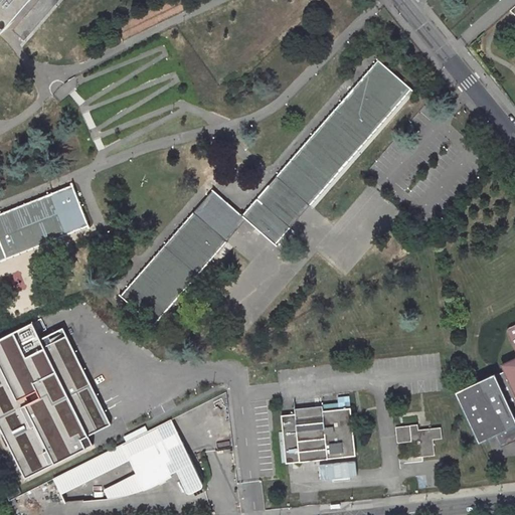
[(240,217),(246,222),(275,246),(410,90),(377,60),(240,217)]
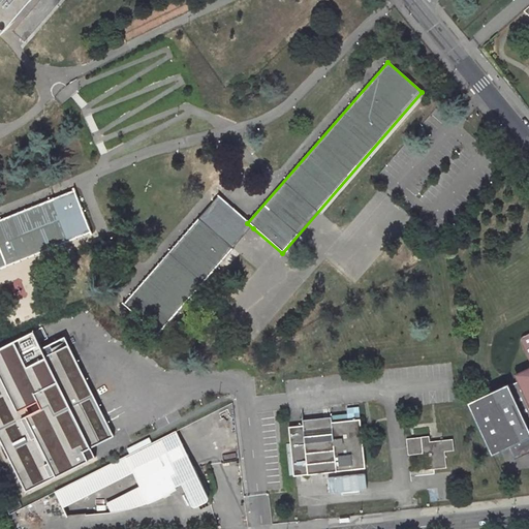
[(0,263),(92,227),(74,186),(0,216),(0,263)]
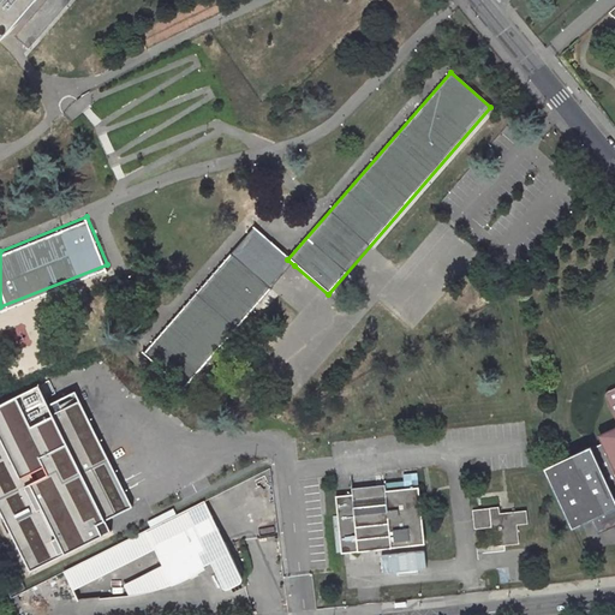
[(294,266),(287,260),(254,230),(143,356),(185,392),(294,266)]
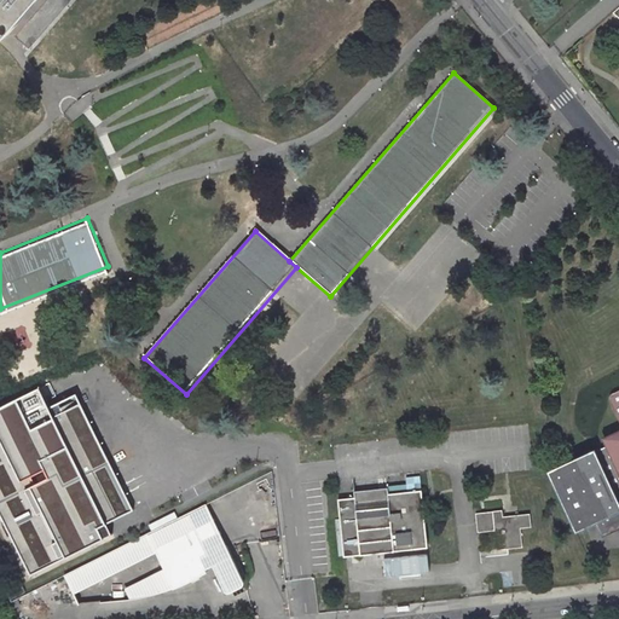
[(618,422),(617,424),(615,426),(607,429),(603,432),(602,435),(605,440),(595,445),(594,443),(547,467),(574,528),(593,519),(601,533),(618,524),(618,383),(614,386),(609,389),(608,392),(609,397),(618,418),(618,422)]
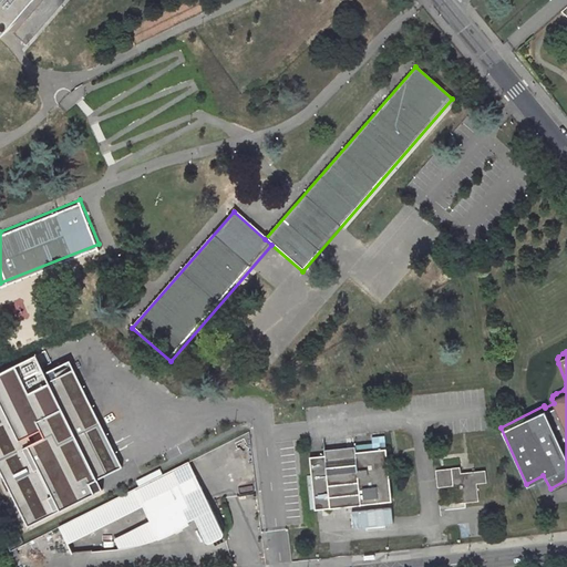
[(38,356),(0,373),(0,465),(29,525),(104,487),(100,480),(123,467),(70,361),(45,373),(38,356)]
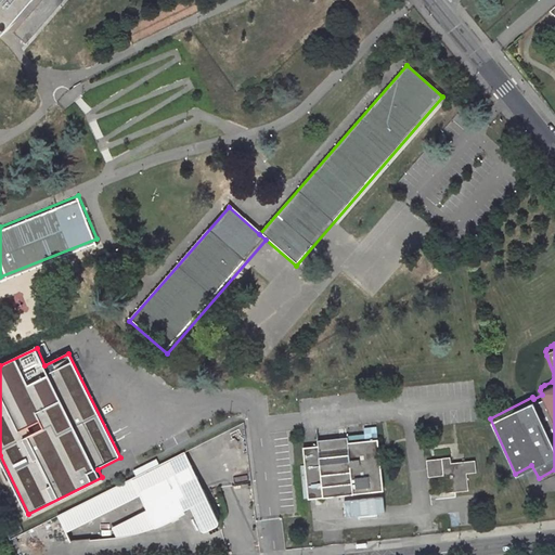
[(383,487),(377,435),(304,444),(309,495),(383,487)]
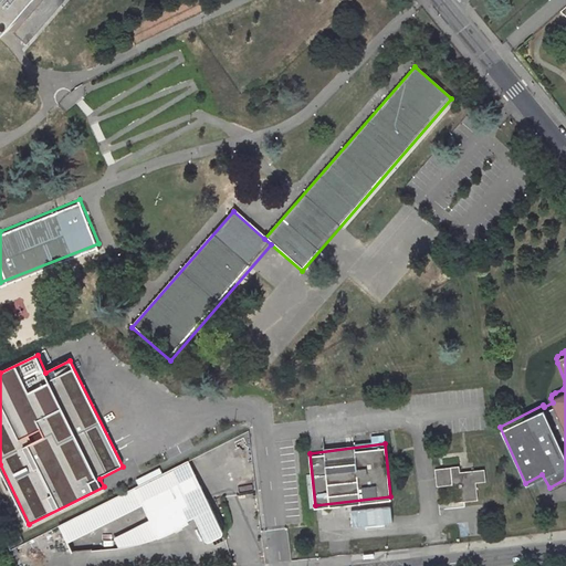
[(222,532),(187,463),(130,490),(137,503),(148,523),(137,528),(146,545),(158,541),(188,525),(186,521),(191,516),(206,542),(210,540),(211,542),(219,537),(218,535),(222,532)]
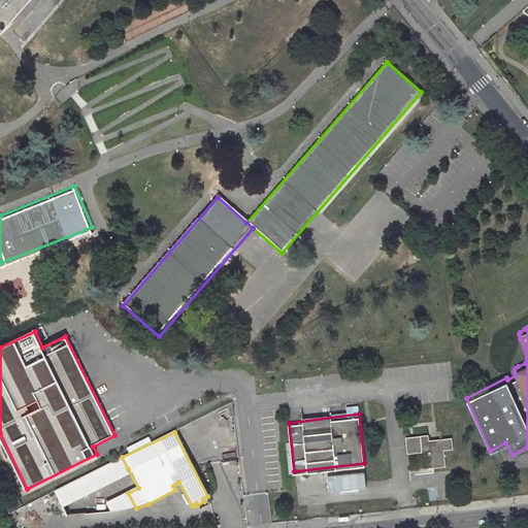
[(454,449),(453,438),(429,441),(429,435),(406,438),(408,453),(423,452),(425,469),(447,466),(444,450),(454,449)]
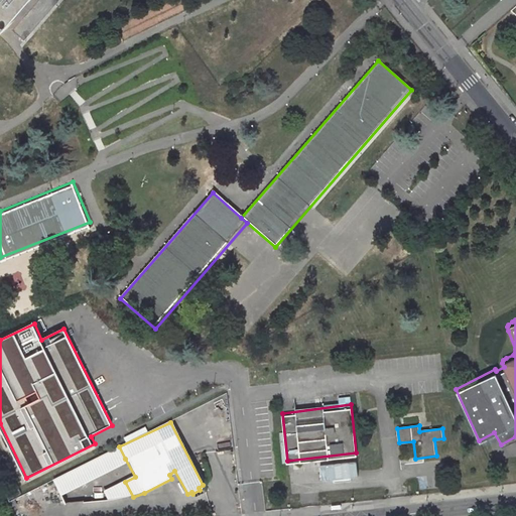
[(55,492),(125,459),(119,446),(49,480),(55,492)]
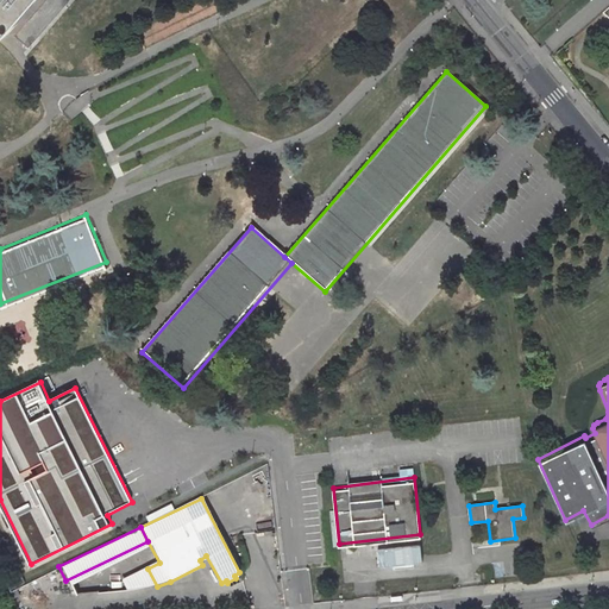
[(126,591),(137,590),(138,590),(149,589),(157,586),(148,569),(121,583),(126,591)]
